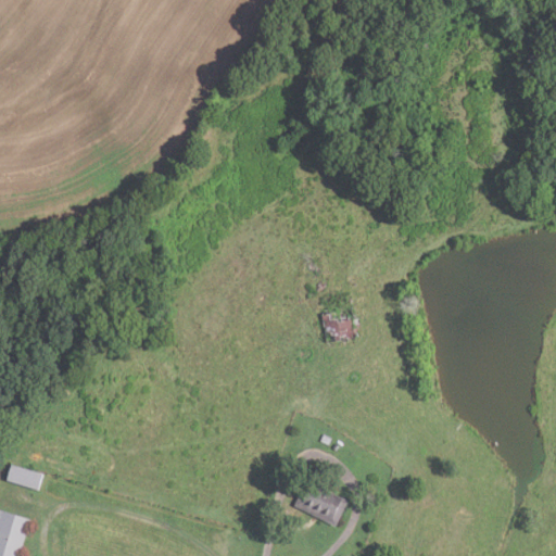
[(355,339),(326,342),(323,313),(352,310),(355,339)]
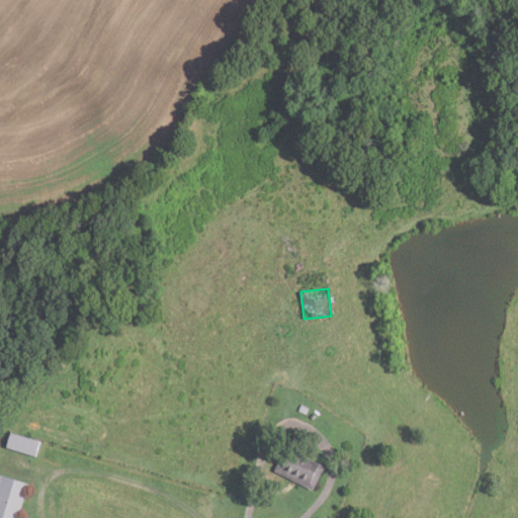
[(307,414),(309,408),(301,405),(298,411),(307,414)]
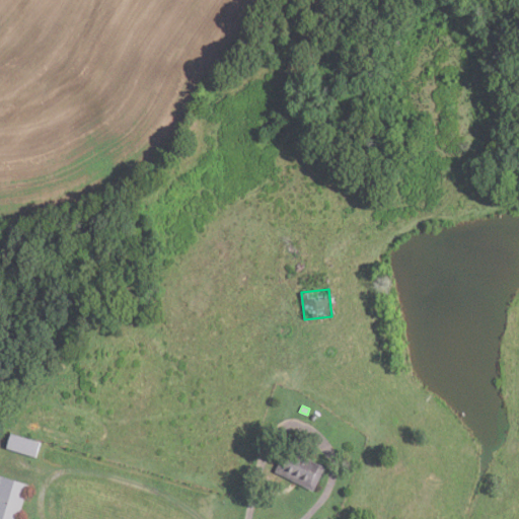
[(35,457),(41,442),(11,434),(7,449),(35,457)]
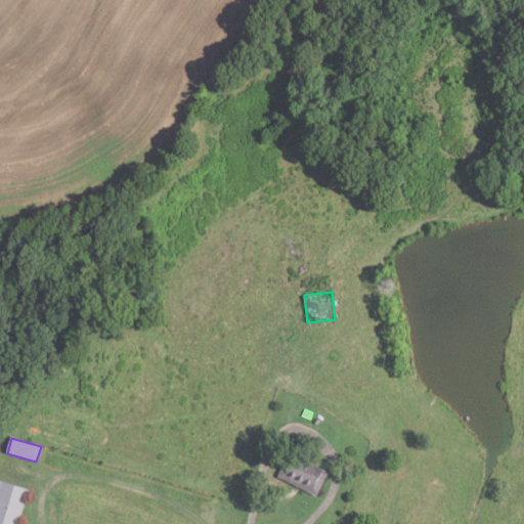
[(317,496),(330,472),(309,463),(307,467),(287,456),(276,477),(317,496)]
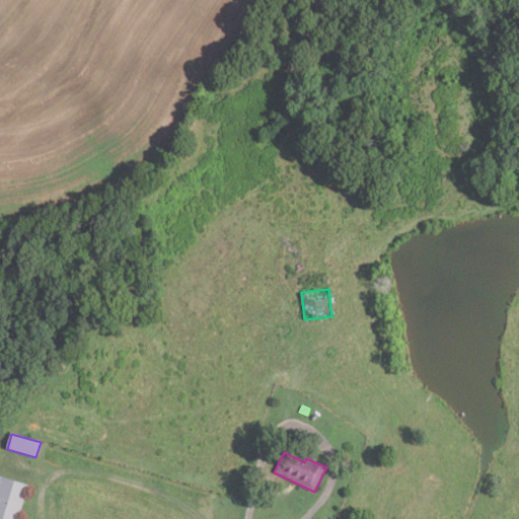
[(0,518),(0,475),(28,485),(18,518),(0,518)]
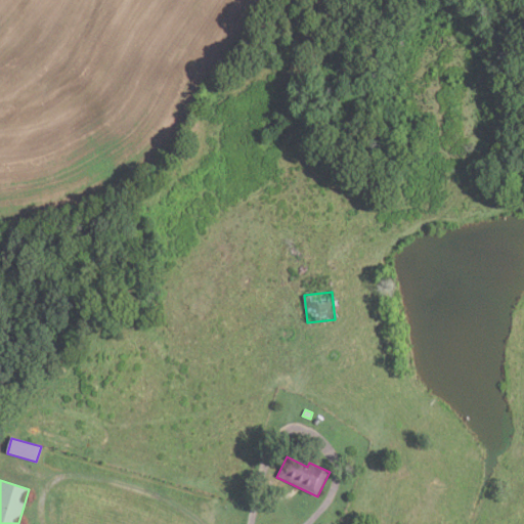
All buildings are outlined.
